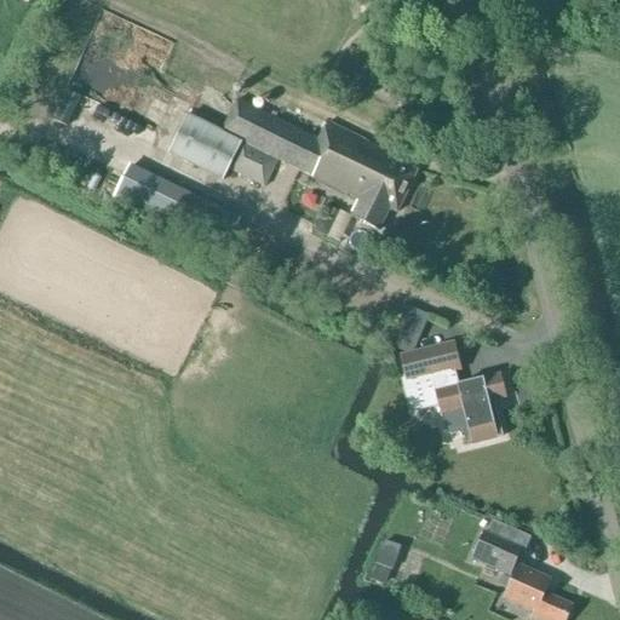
[(237,101),(222,132),(202,122),(189,150),(264,188),(277,161),(359,200),(350,219),(379,233),(389,211),(397,213),(417,172),(394,160),(395,156),(327,124),(319,142),(237,101)]
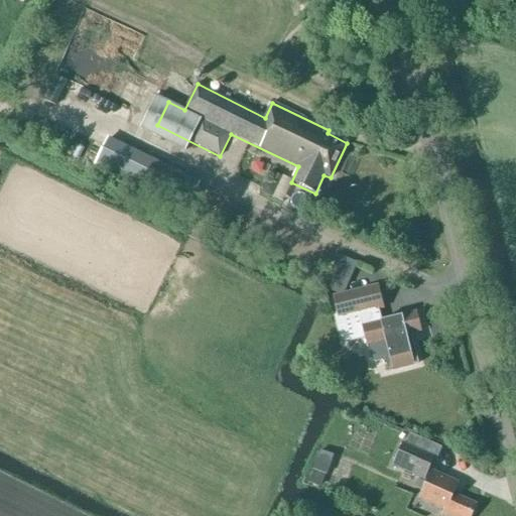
[(194,214),(204,192),(106,148),(95,171),(194,214)]
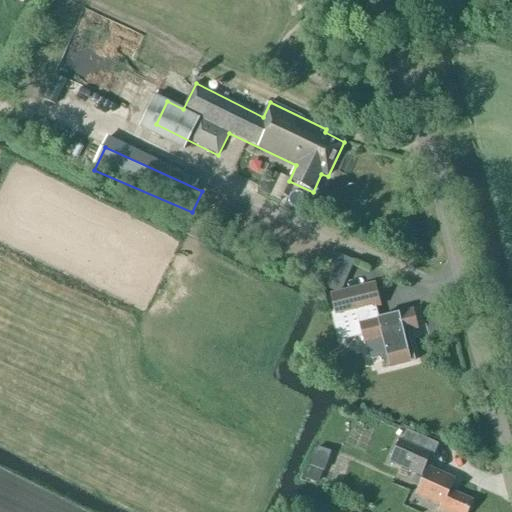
[(320,283),(331,288),(338,274),(327,268),(320,283)]
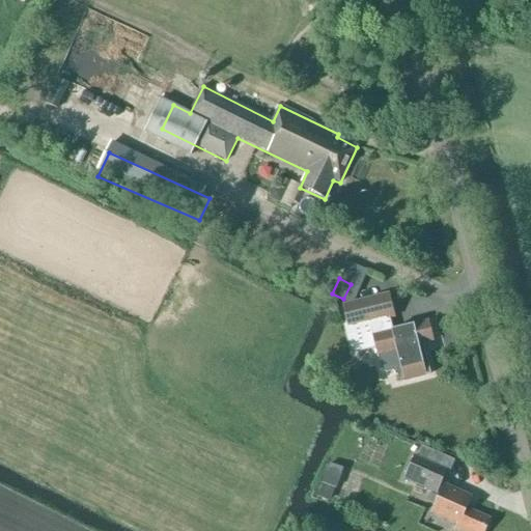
[(393,331),(390,319),(395,318),(389,294),(342,306),(347,326),(343,327),(348,347),(356,353),(376,347),(384,376),(397,373),(399,382),(403,381),(404,383),(426,378),(426,375),(430,374),(423,343),(432,341),(428,322),(393,331)]
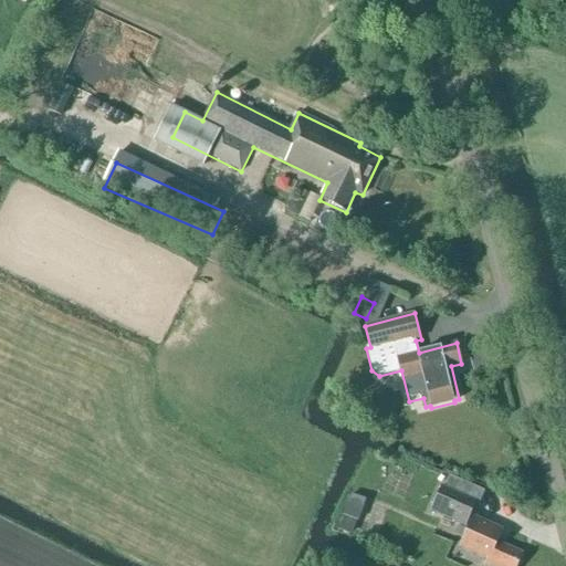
[(485,491),(451,475),(446,489),(442,488),(431,512),(469,528),(461,547),(488,559),(485,565),(486,565),(516,565),(522,555),(496,544),(502,532),(473,519),(473,520),(469,517),(477,502),(480,504),(485,491)]
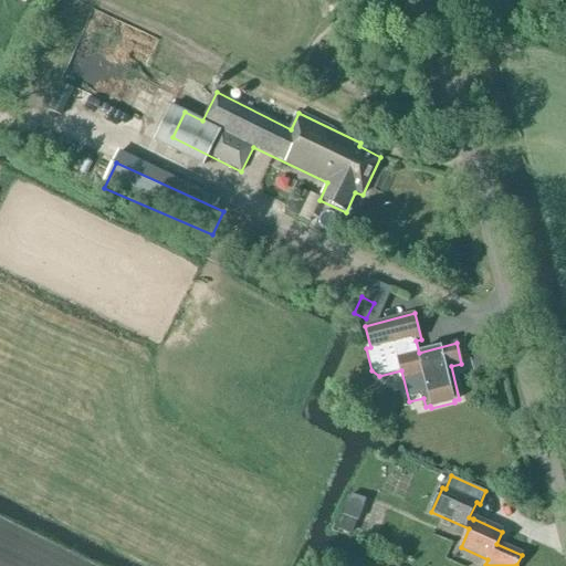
[(358,521),(366,501),(352,495),(338,527),(353,533),(357,521),(358,521)]
